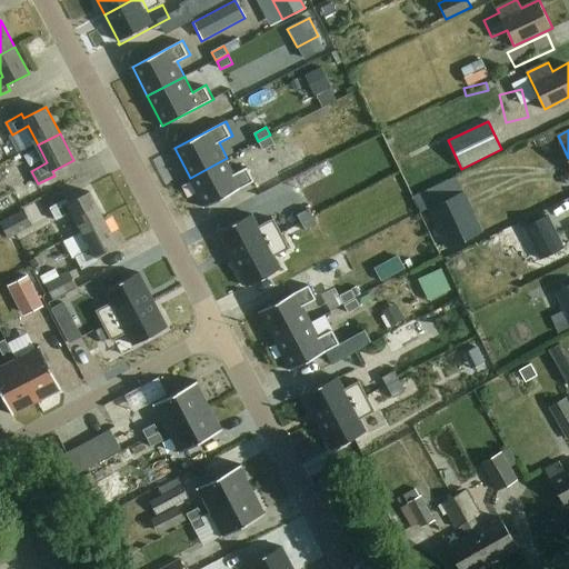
[(276,145),(271,136),(259,142),(263,150),(276,145)]
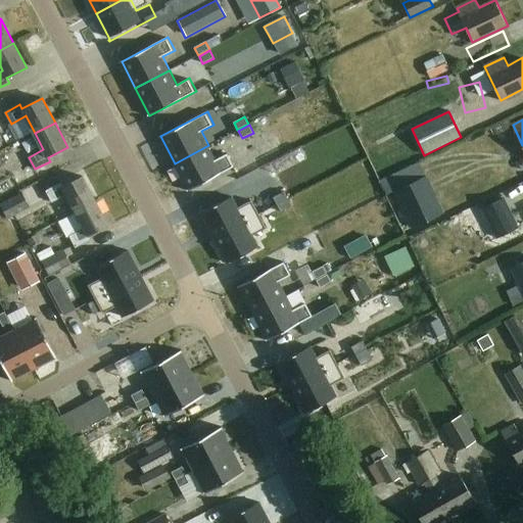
[(208,145),(175,163),(189,190),(235,167),(229,153),(217,159),(208,145)]
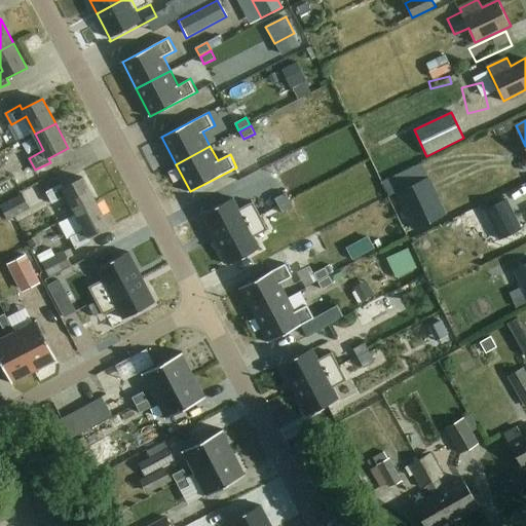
[(447,215),(429,176),(396,191),(414,230),(447,215)]
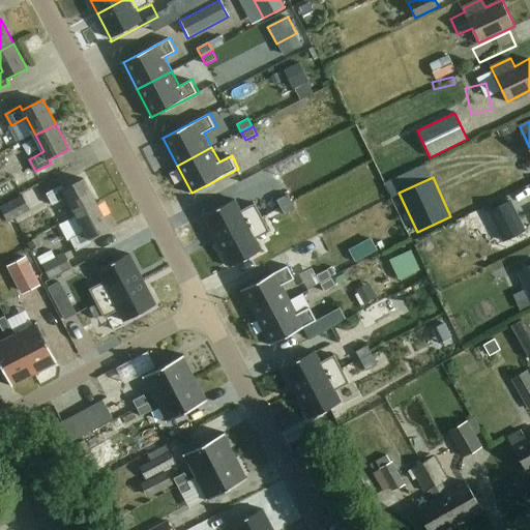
[(68,197),(78,214),(97,203),(84,178),(64,188),(62,185),(47,194),(53,205),(68,197)]
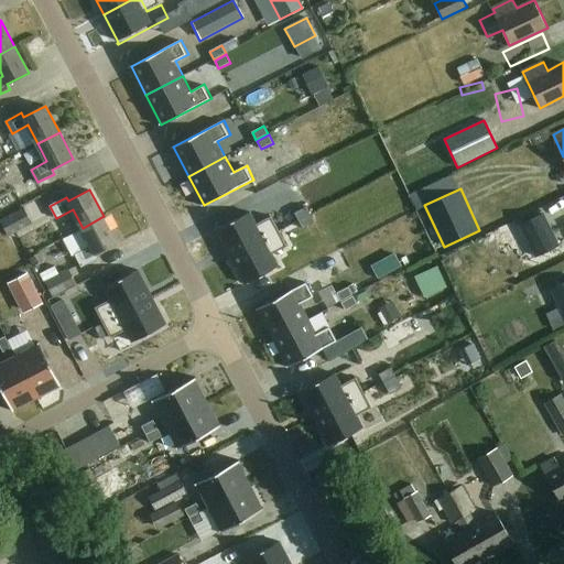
[(264,202),(214,228),(215,229),(216,229),(230,257),(266,238),(258,223),(272,216),(264,202)]
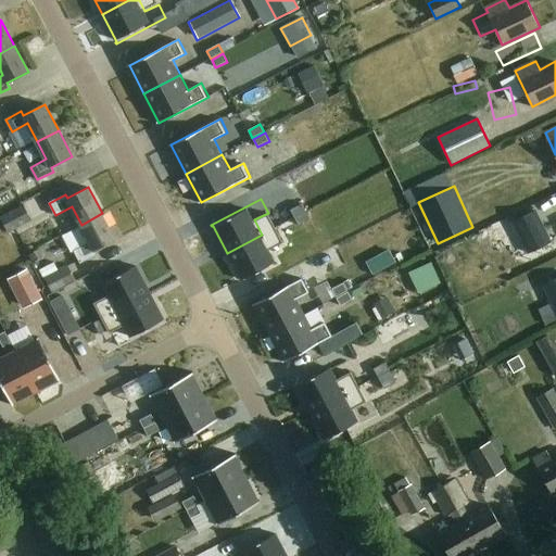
[(32,220),(23,204),(0,216),(0,217),(9,234),(32,220)]
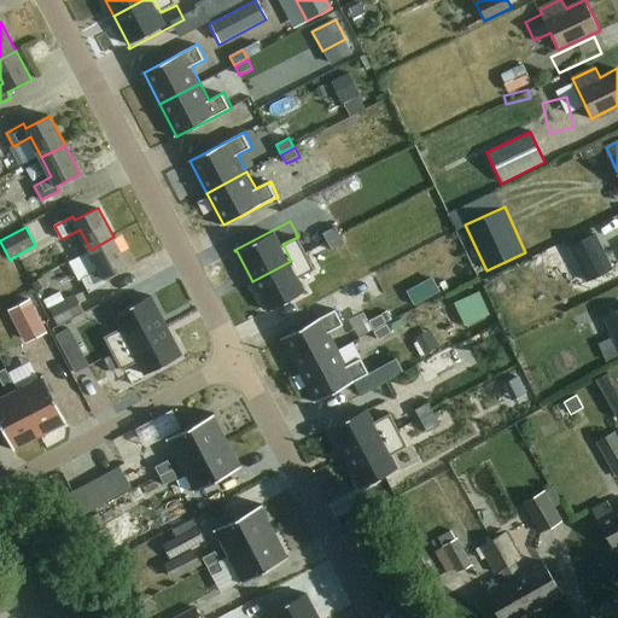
[(595,234),(567,249),(586,285),(613,272),(595,234)]
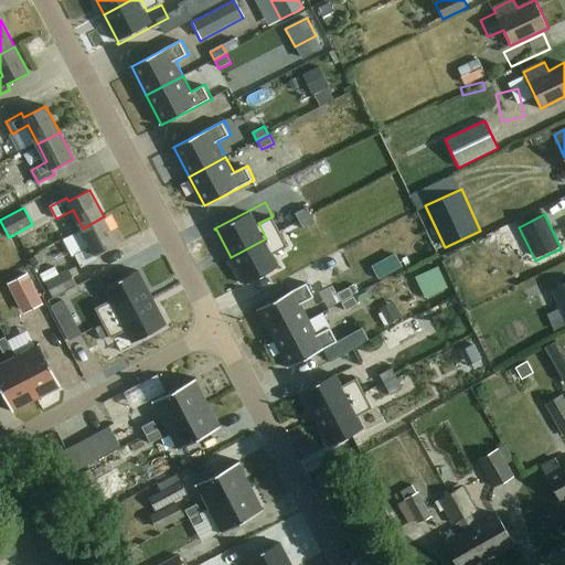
[(311,215),(300,222),(304,230),(316,223),(311,215)]
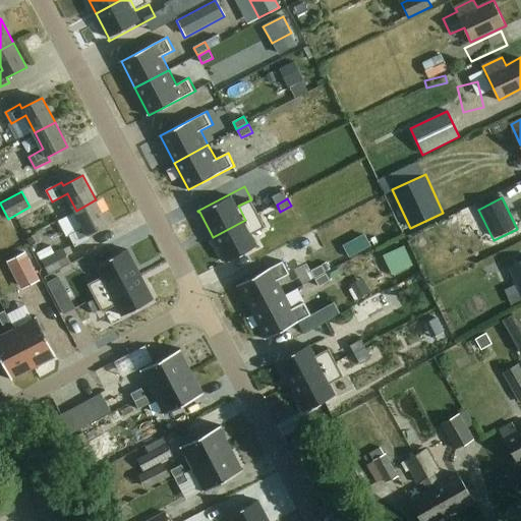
[(109,225),(96,199),(76,211),(84,227),(69,235),(75,246),(91,238),(89,235),(109,225)]
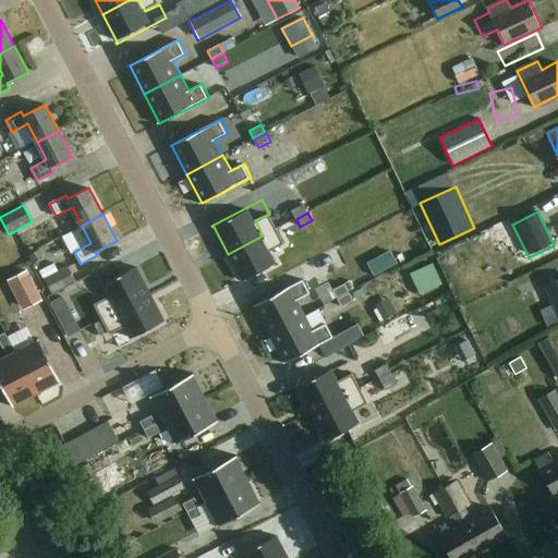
[(263,235),(228,254),(242,281),(241,282),(242,283),(292,258),(284,244),(271,251),(263,235)]
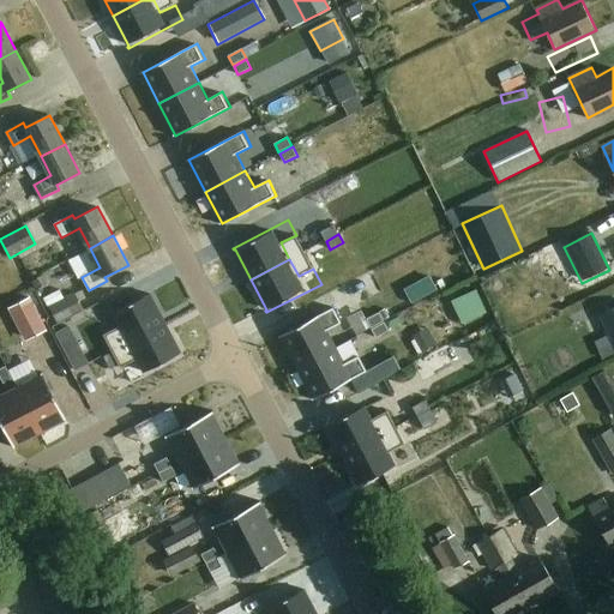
[(151,292),(96,319),(104,335),(119,327),(127,344),(166,324),(150,294),(151,293),(151,292)]
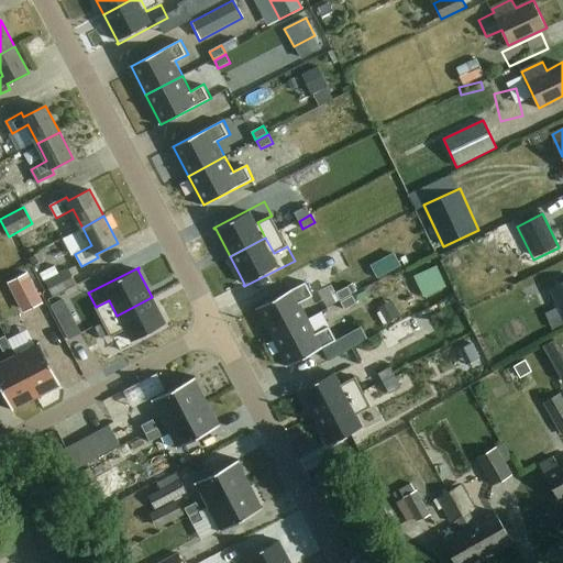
[(77,284),(68,268),(53,276),(50,269),(42,273),(53,296),(77,284)]
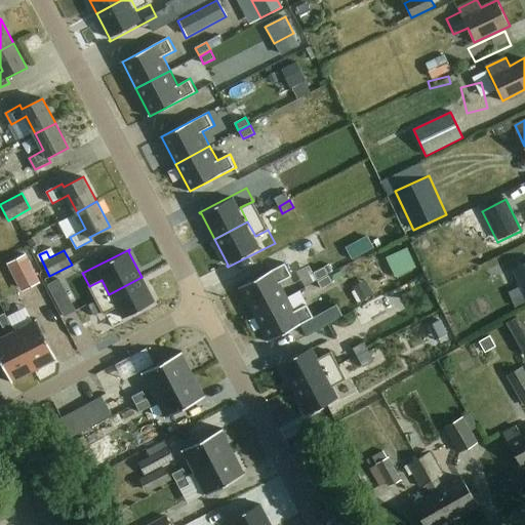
[(524,260),(511,269),(524,298),(524,260)]
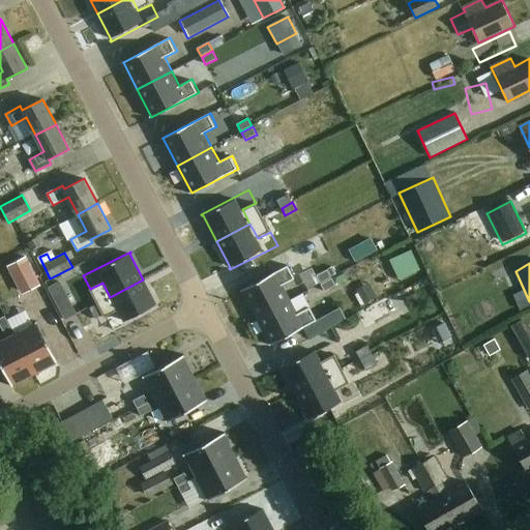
[(6,273),(19,306),(40,297),(27,265),(6,273)]
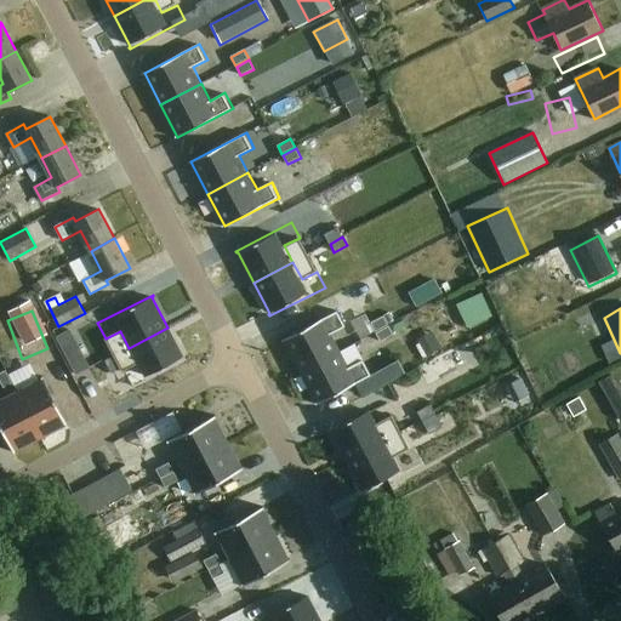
[(339,311),(284,340),(301,371),(341,351),(332,334),(347,325),(339,311)]
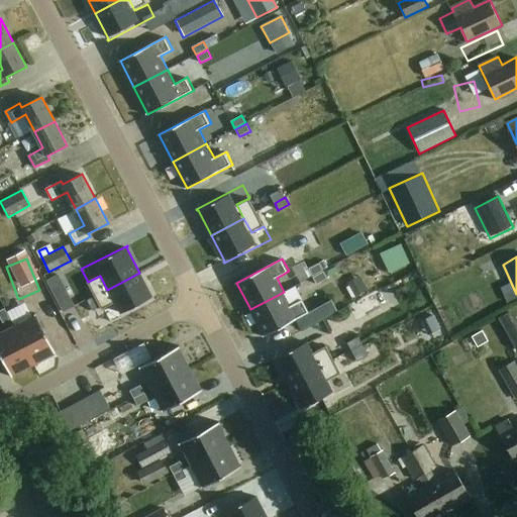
[(317,292),(328,287),(321,269),(310,274),(317,292)]
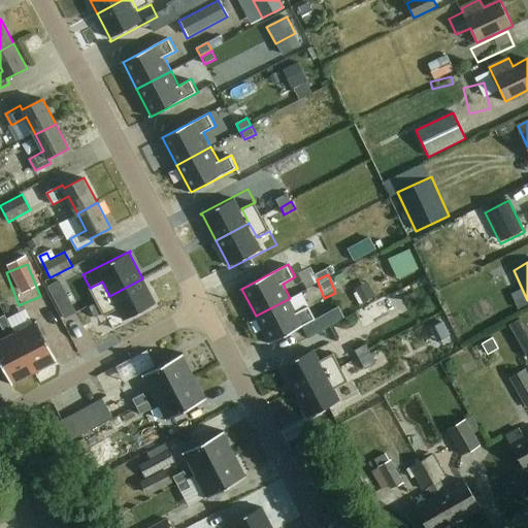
[(117,310),(104,317),(111,330),(158,305),(158,304),(157,304),(142,278),(109,296),(117,310)]
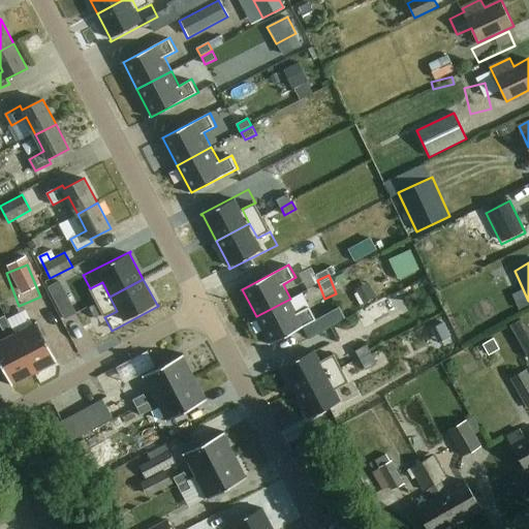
[(369,282),(353,290),(362,305),(376,297),(369,282)]
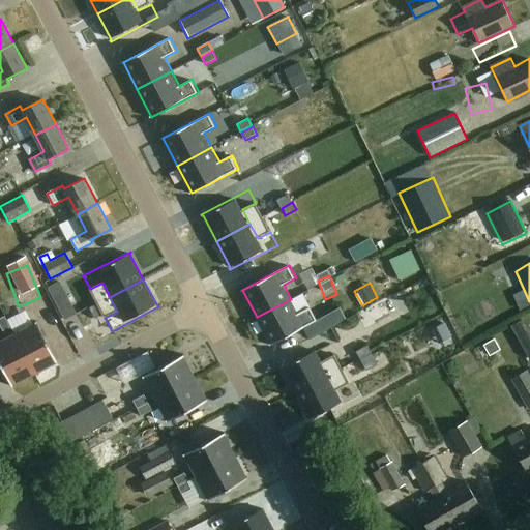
[(291,299),(257,317),(272,345),(319,320),(312,306),(299,313),(291,299)]
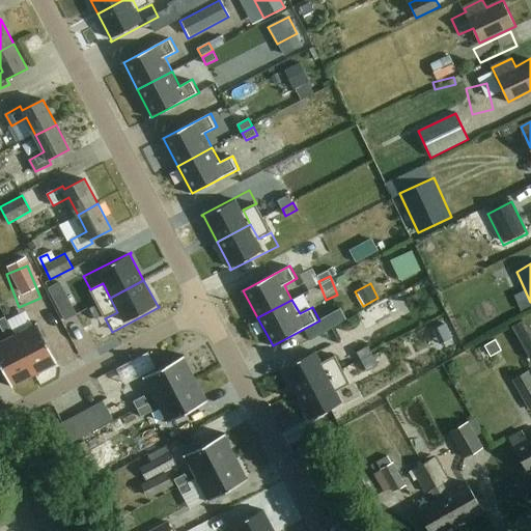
[(56,306),(64,332),(74,329),(65,303),(56,306)]
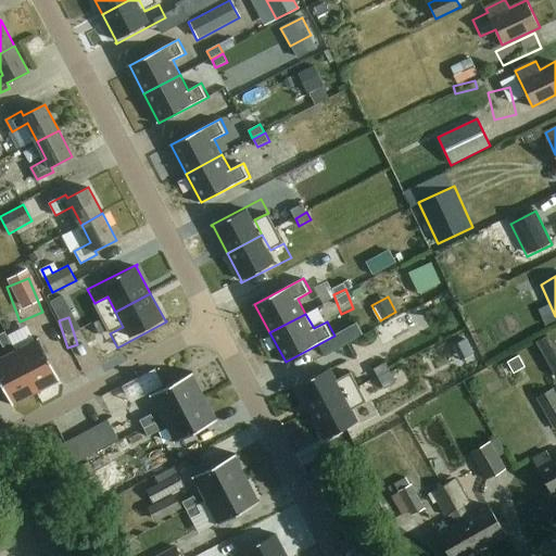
[(5,331),(0,333),(0,340),(3,348),(12,343),(5,331)]
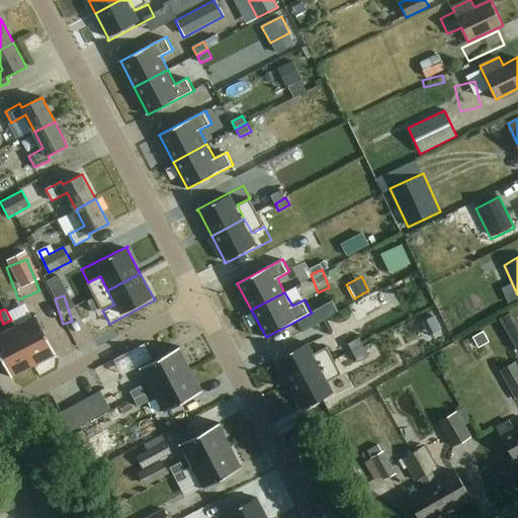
[(36,318),(15,329),(34,365),(55,355),(57,357),(58,356),(36,316),(35,316),(36,318)]
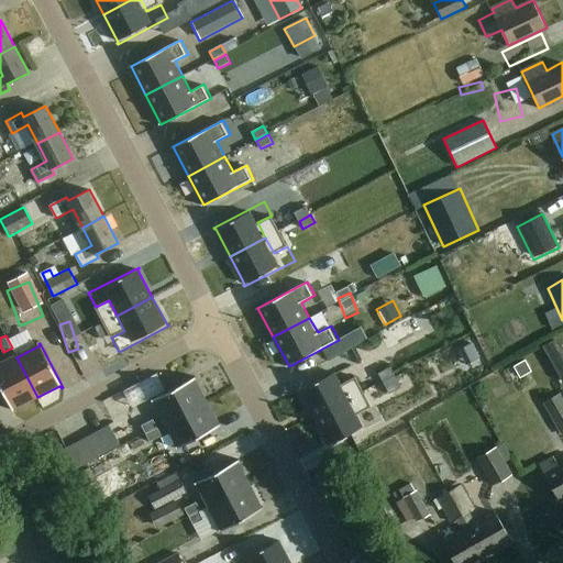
[(0,385),(14,412),(15,411),(14,409),(37,397),(17,357),(0,365),(0,385)]
